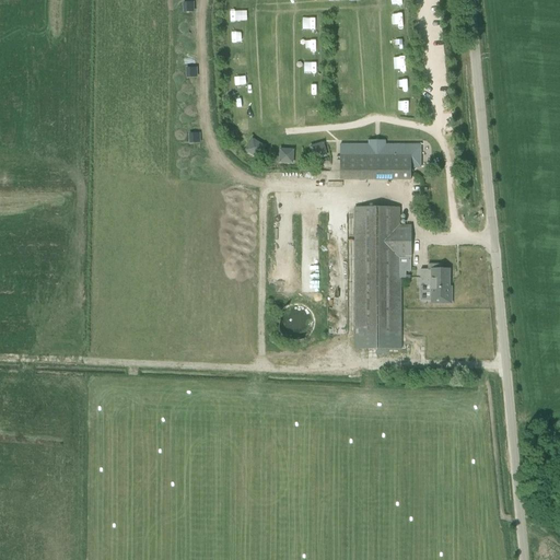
[(319,32),(318,22),(305,23),(306,32),(319,32)]
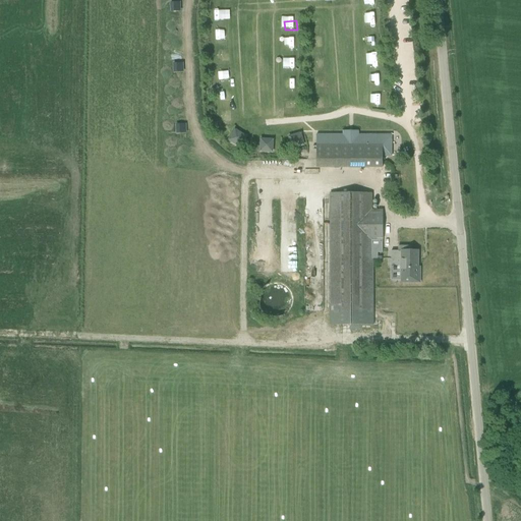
[(380,36),(369,36),(369,46),(380,45),(380,36)]
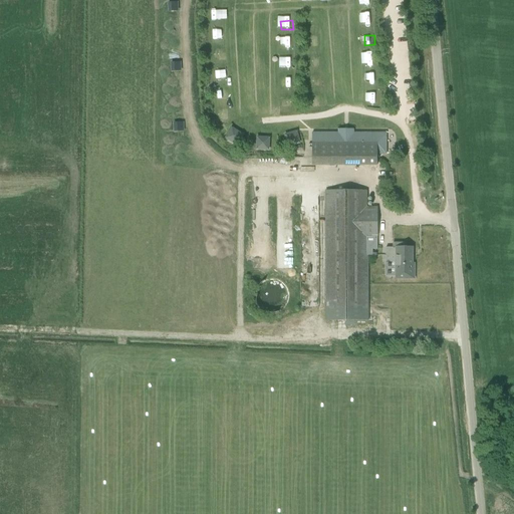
[(281,50),(293,50),(293,39),(280,40),(281,50)]
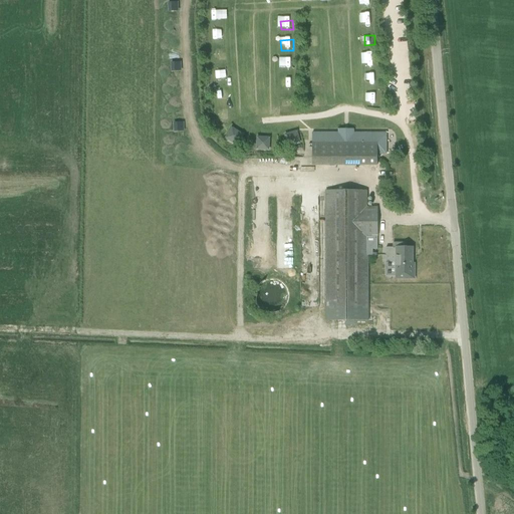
[(310,48),(319,48),(320,40),(311,40),(310,48)]
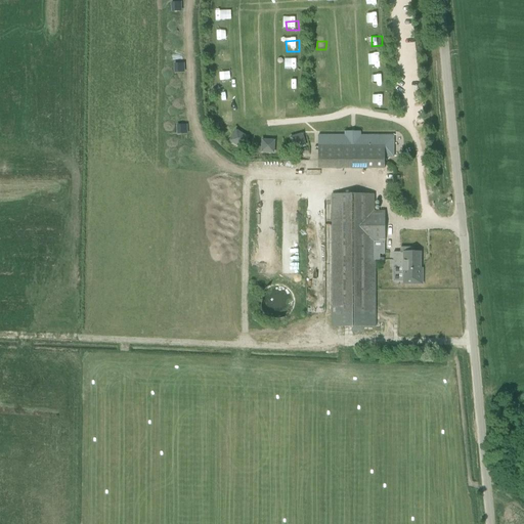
[(381,52),(374,53),(376,66),(383,64),(381,52)]
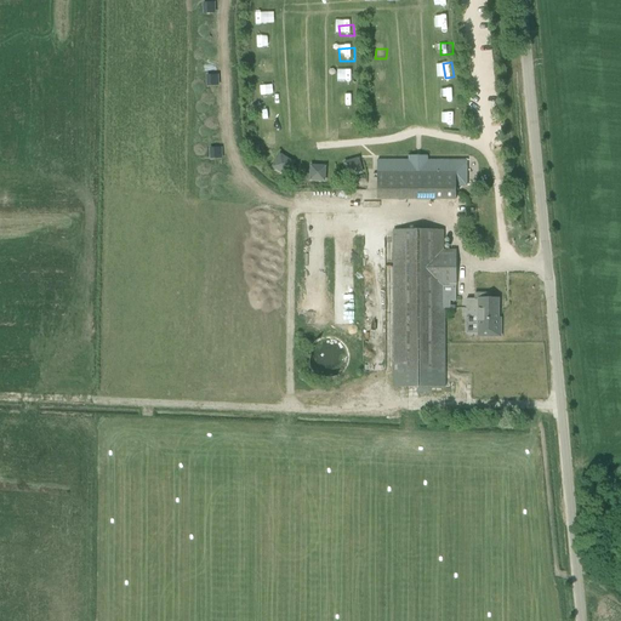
[(340,72),(340,85),(354,84),(353,70),(340,72)]
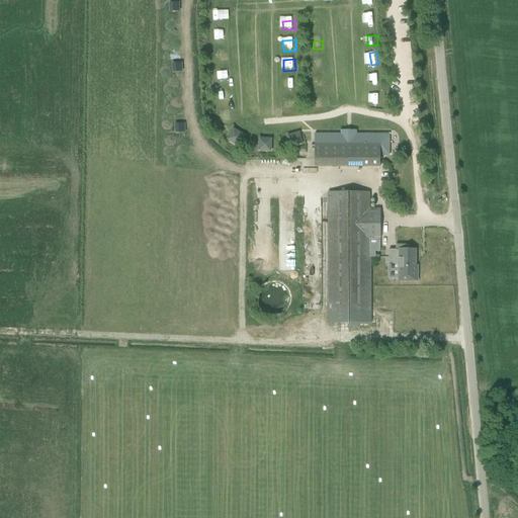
[(311,59),(311,69),(324,68),(324,59),(311,59)]
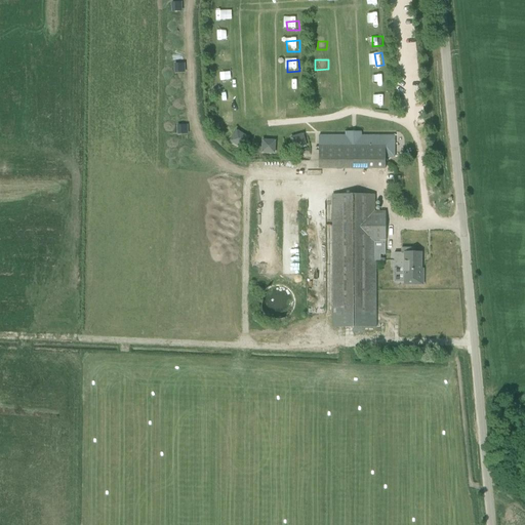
[(218,82),(235,82),(235,74),(218,74),(218,82)]
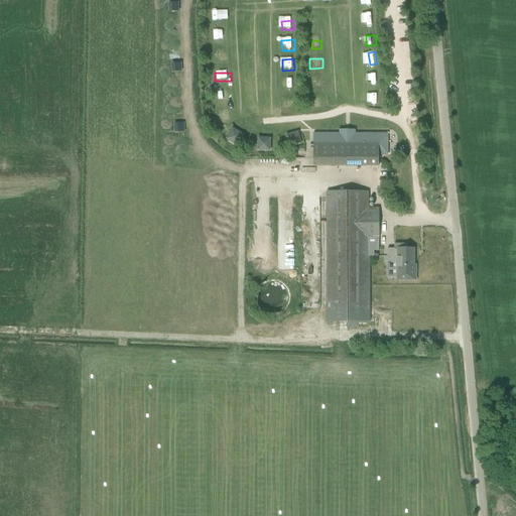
[(370,74),(370,93),(379,93),(378,73),(370,74)]
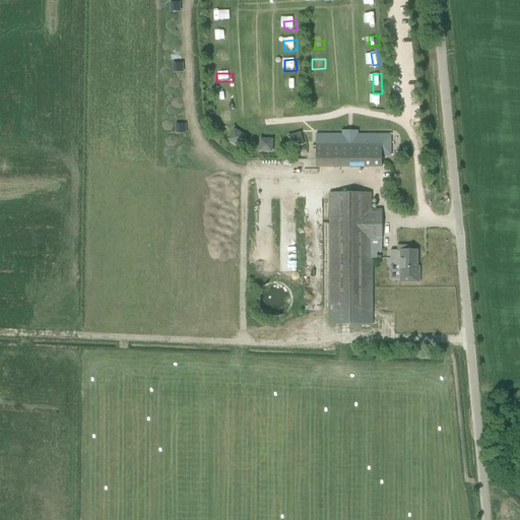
[(297,90),(297,78),(284,79),(284,90),(297,90)]
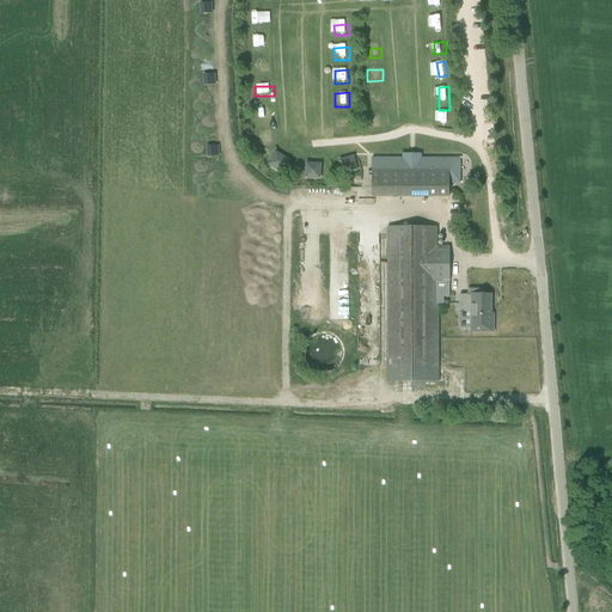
[(276,110),(258,111),(258,121),(276,120),(276,110)]
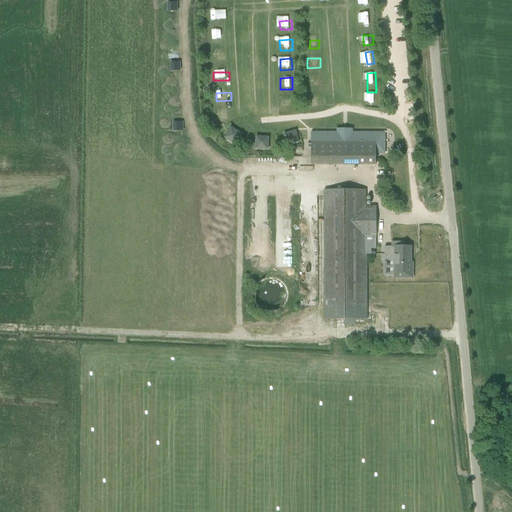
[(377,102),(376,94),(362,94),(362,102),(377,102)]
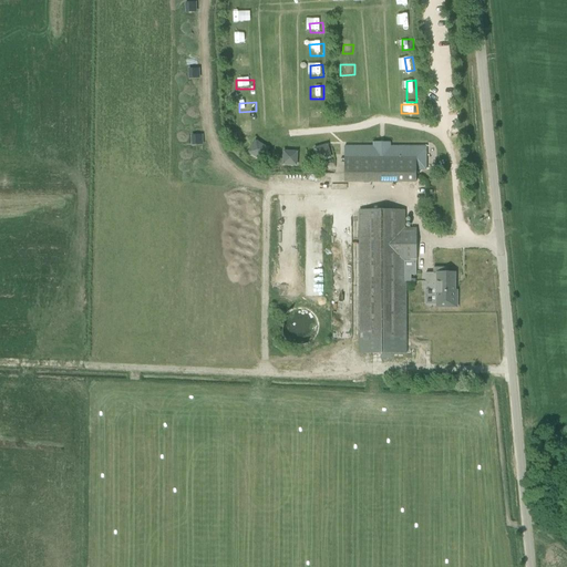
[(325,109),(312,107),(312,119),(323,120),(325,109)]
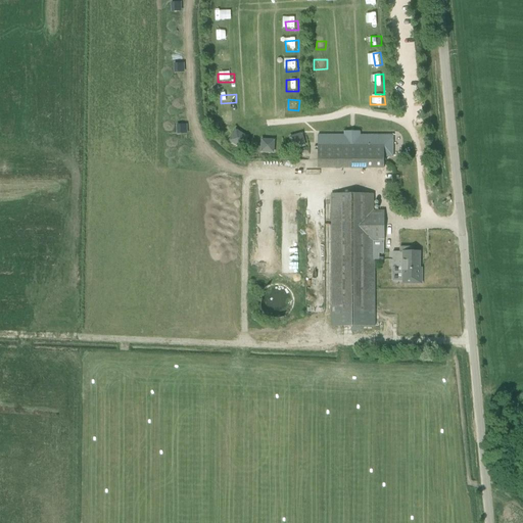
[(223,127),(234,126),(233,115),(222,116),(223,127)]
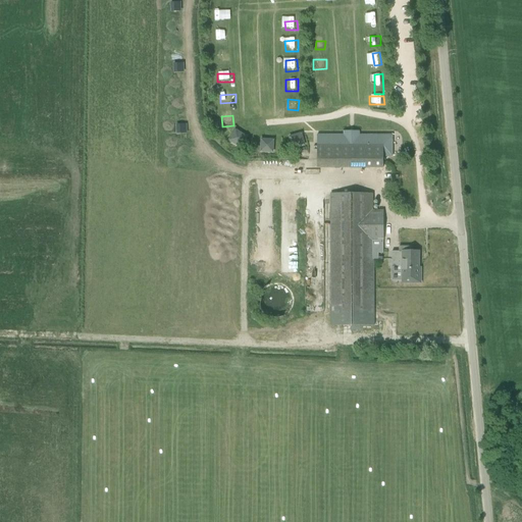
[(318,136),(318,137),(320,137),(320,147),(318,147),(318,168),(383,168),(383,158),(392,158),(392,136),(359,136),(359,132),(344,132),(344,136),(318,136)]
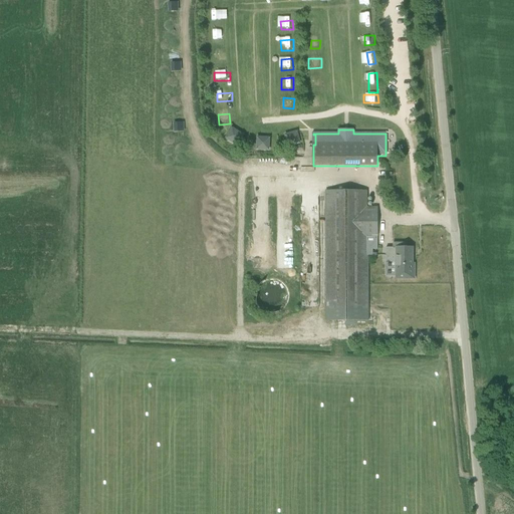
[(235,145),(240,138),(230,132),(226,139),(235,145)]
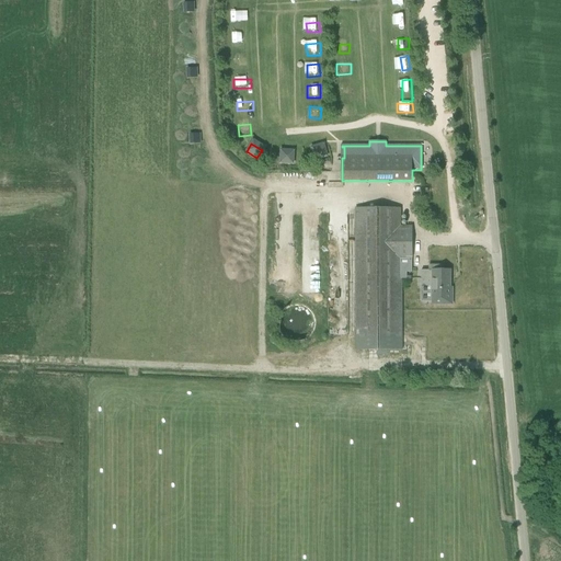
[(327,157),(324,147),(312,151),(315,160),(327,157)]
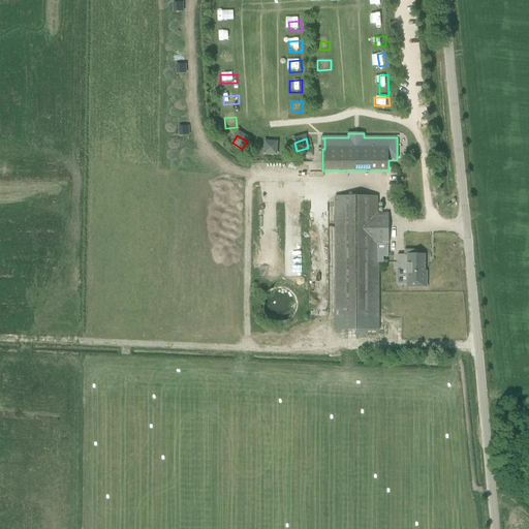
[(276,155),(277,146),(265,145),(265,154),(276,155)]
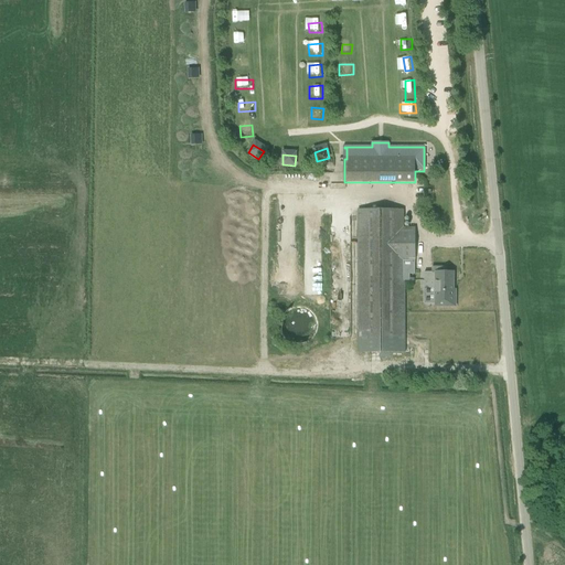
[(403,210),(359,210),(358,210),(358,353),(405,353),(405,281),(409,281),(409,275),(414,275),(414,230),(403,230),(403,210)]
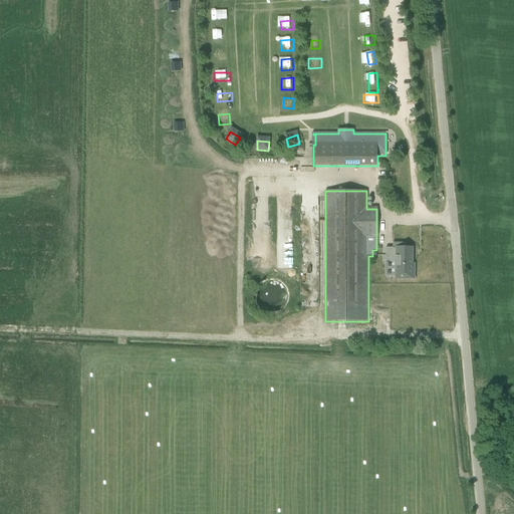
[(412,264),(412,248),(404,248),(404,244),(393,244),(393,249),(386,249),(386,261),(397,261),(396,278),(414,278),(414,264),(412,264)]
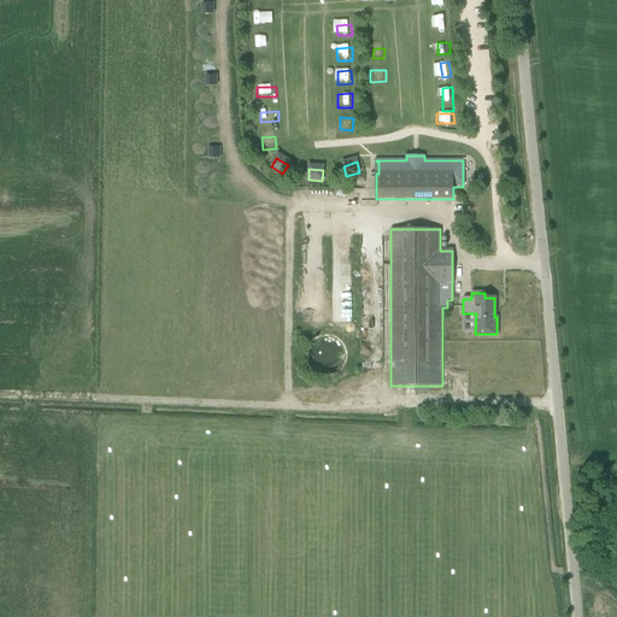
[(347,353),(347,351),(346,348),(345,347),(344,345),(342,344),(341,342),(340,341),(339,340),(336,339),(335,338),(333,336),(331,336),(329,336),(327,335),(324,336),(323,336),(321,336),(318,338),(317,338),(315,339),(313,340),(312,341),(311,344),(310,345),(309,346),(307,348),(306,350),(306,352),(306,354),(305,356),(306,358),(306,360),(306,363),(307,364),(307,366),(309,368),(310,370),(311,371),(313,372),(315,374),(316,375),(318,376),(319,376),(322,377),(324,377),(327,377),(328,377),(330,377),(333,376),(334,376),(336,375),(338,374),(340,372),(341,371),(342,370),(344,369),(345,366),(346,365),(346,363),(347,360),(347,359),(347,357),(347,354),(347,353)]
